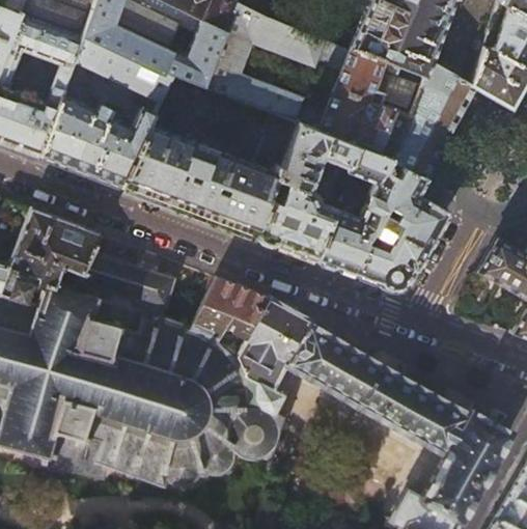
[(0,0),(0,77),(28,0),(0,0)]
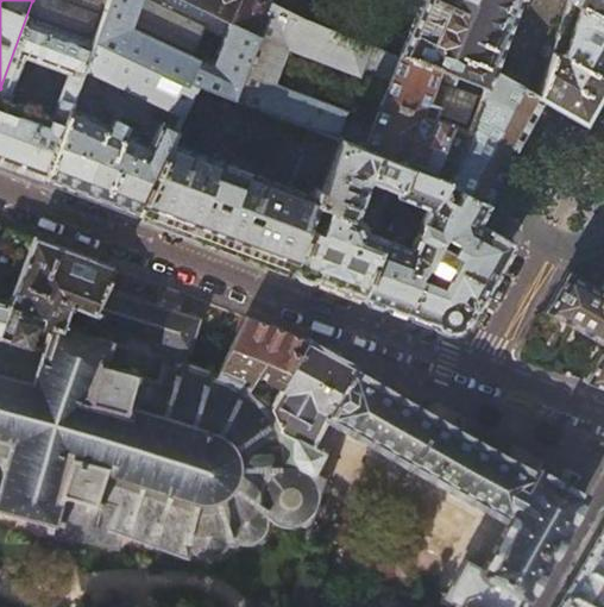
[(74,108),(87,72),(113,0),(32,0),(0,88),(0,162),(8,166),(24,171),(48,180),(74,108)]
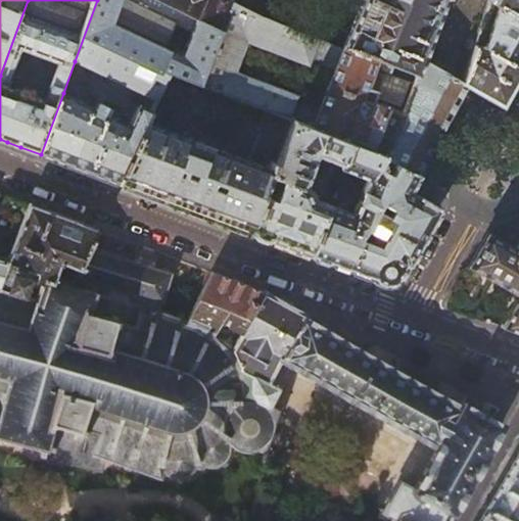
[(138,0),(136,5),(125,0),(97,0),(75,61),(160,101),(173,76),(202,86),(224,32),(158,0),(138,0)]
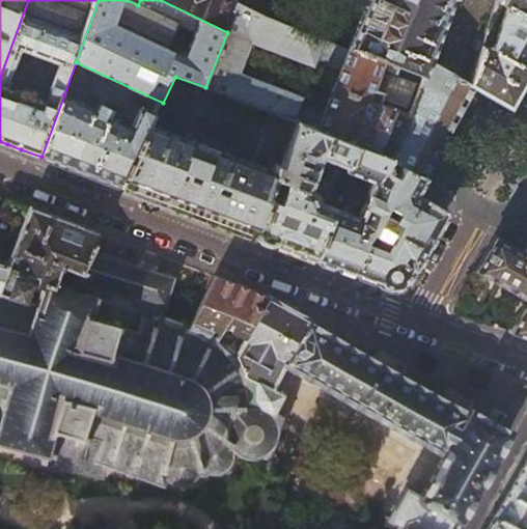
[(161,0),(227,32),(239,4),(270,19),(277,4),(267,0),(161,0)]
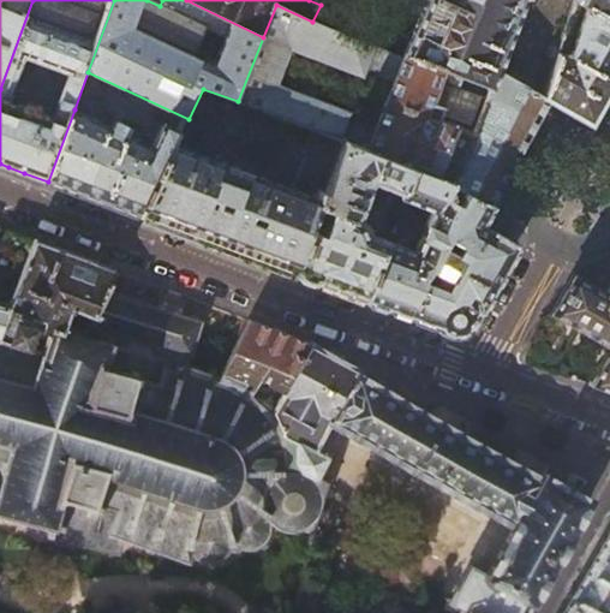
[(495,89),(494,93),(544,121),(549,112),(554,103),(597,128),(609,103),(609,0),(431,0),(405,61),(406,61),(408,57),(444,70),(492,89),(495,89)]
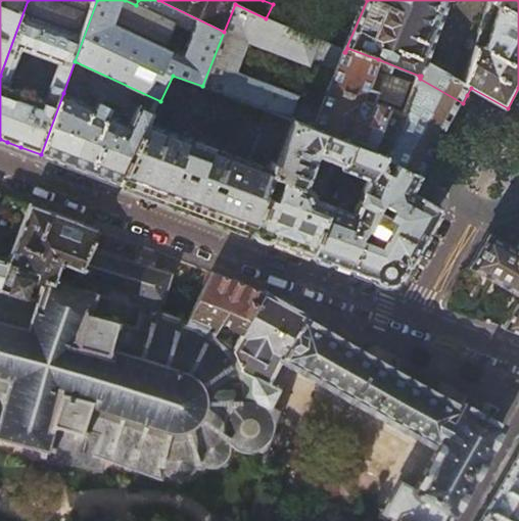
[(344,52),(266,18),(235,4),(224,32),(202,86),(270,111),(296,122),(315,129),(344,52)]
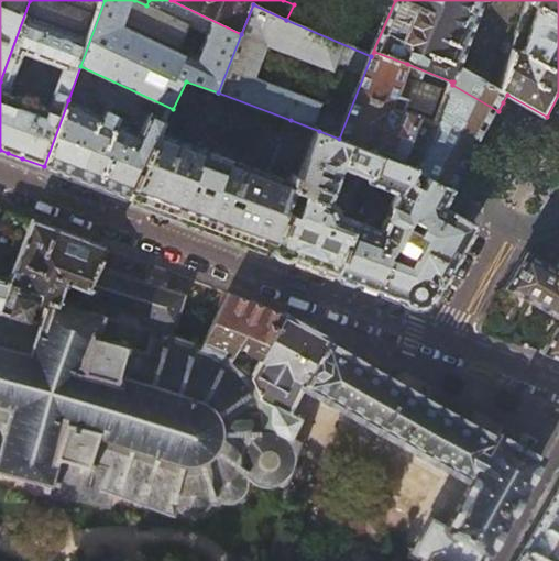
[(372,56),(371,56),(339,139),(383,156),(419,169),(422,171),(420,172),(430,177),(455,189),(471,158),(499,111),(452,85),(453,81),(451,81),(407,64),(374,52),(372,56)]
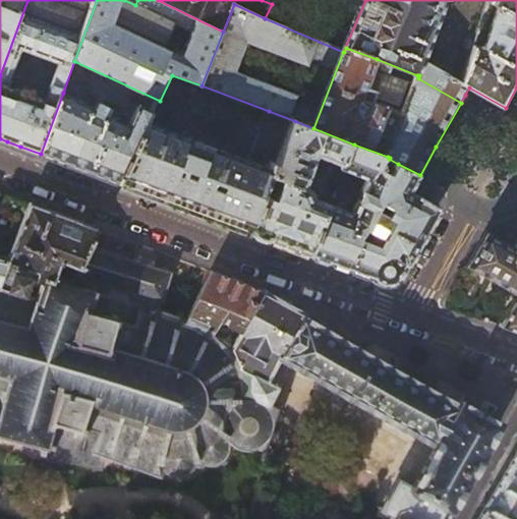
[(97,109),(63,93),(41,154),(68,164),(74,167),(120,184),(150,123),(155,111),(145,106),(138,108),(131,125),(104,112),(107,105),(100,102),(97,109)]
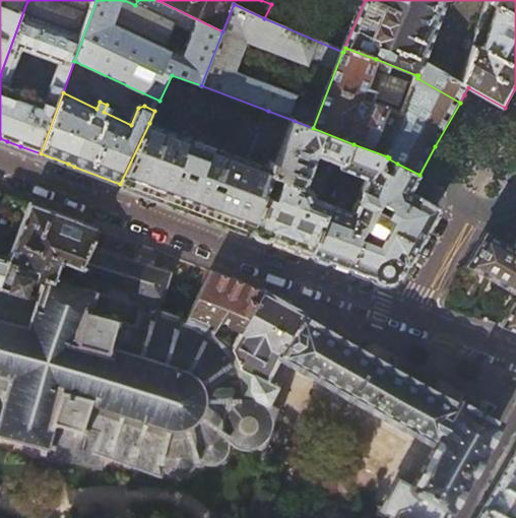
[(252,233),(295,121),(268,111),(249,160),(214,147),(215,146),(192,137),(191,139),(149,123),(120,184),(184,207),(252,233)]
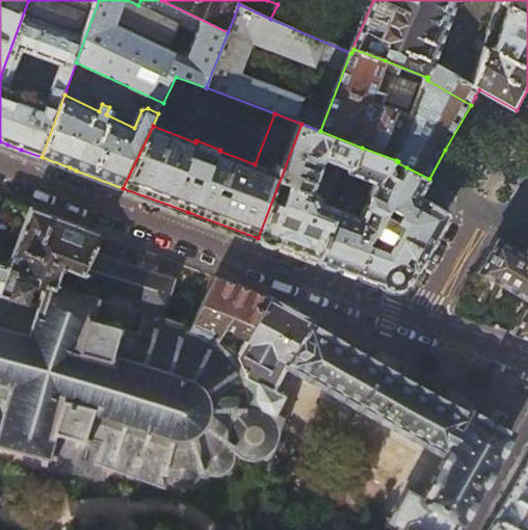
[(362,148),(320,131),(301,124),(258,238),(302,256),(319,261),(338,210),(339,208),(323,203),(322,199),(321,197),(319,194),(316,193),(324,170),(323,168),(328,161),(351,170),(362,148)]
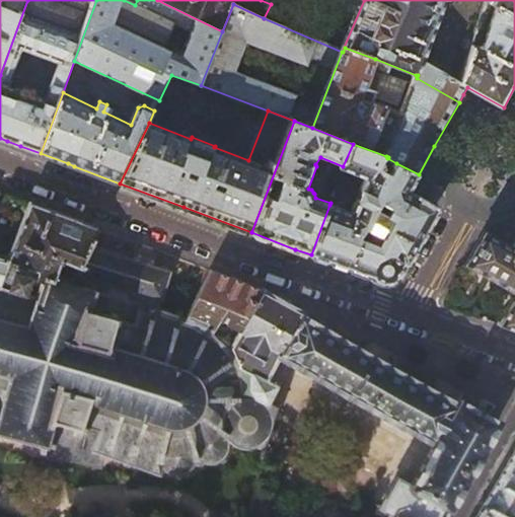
[(382,169),(386,156),(353,144),(343,166),(343,167),(344,167),(344,169),(368,178),(355,214),(329,205),(311,254),(350,269),(374,279),(384,282),(398,277),(401,272),(413,252),(438,206),(411,190),(419,174),(396,163),(392,174),(382,169)]
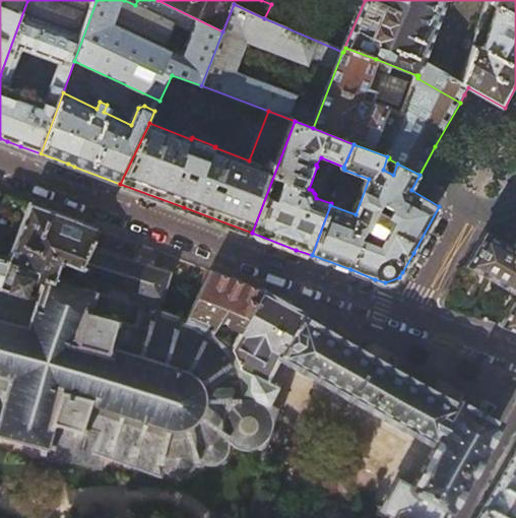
[(63,215),(9,195),(3,213),(24,221),(9,258),(0,281),(0,284),(34,294),(38,281),(50,276),(73,282),(90,248),(101,229),(63,215)]
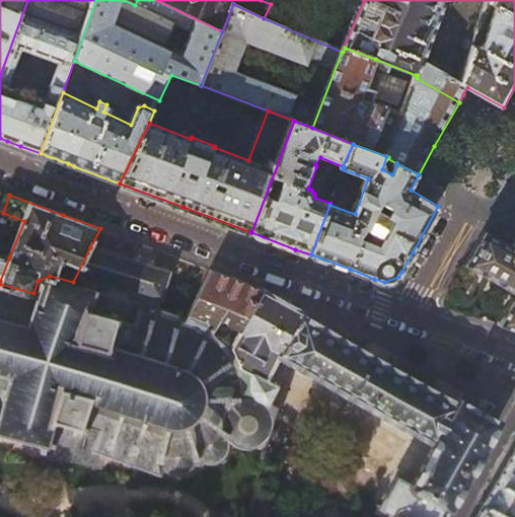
[(514,248),(488,233),(486,236),(467,268),(446,305),(470,314),(492,276),(514,289),(514,305),(503,326),(514,330),(514,248)]
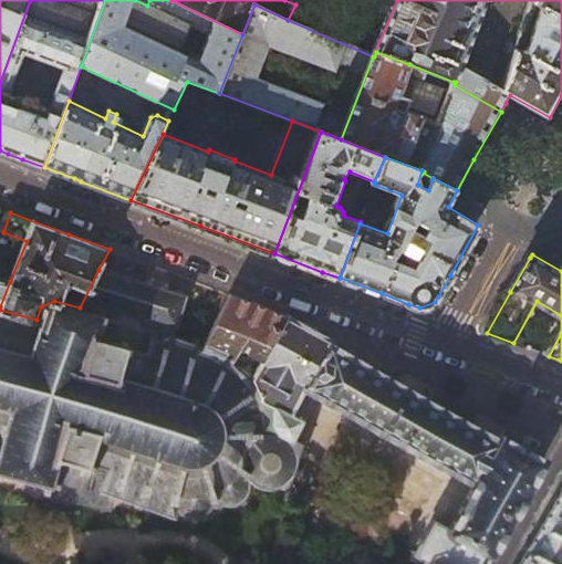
[(99,270),(80,307),(103,314),(165,332),(175,334),(178,327),(179,327),(189,296),(157,286),(99,270)]
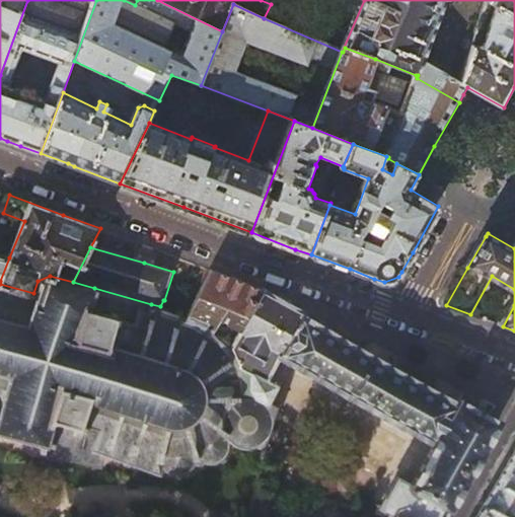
[(0,254),(0,281),(9,257),(0,254)]
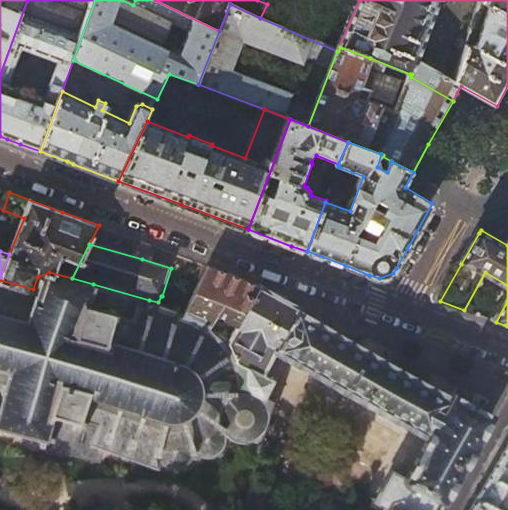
[(231,275),(211,268),(187,316),(194,318),(213,325),(215,325),(227,307),(245,317),(232,339),(232,342),(233,344),(233,347),(232,350),(243,366),(251,372),(249,381),(256,391),(266,397),(275,380),(267,375),(280,353),(303,308),(285,298),(265,286),(264,287),(231,275)]
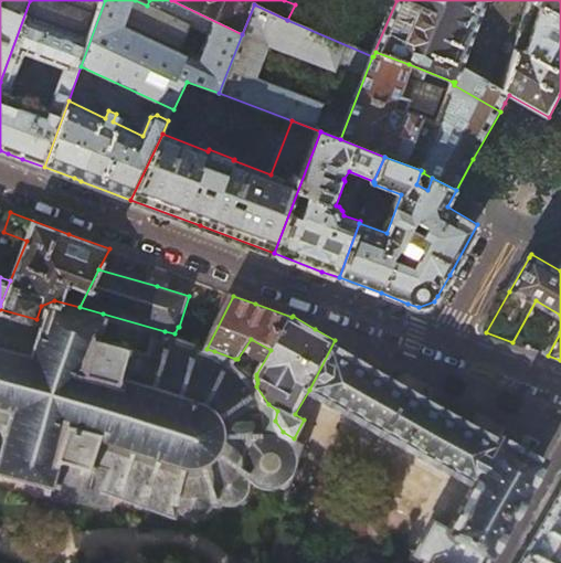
[(0,477),(1,473),(45,485),(44,494),(113,511),(117,497),(139,505),(138,508),(144,511),(146,507),(171,516),(171,519),(177,520),(178,518),(180,511),(186,516),(189,517),(194,518),(196,523),(201,522),(201,517),(204,516),(208,512),(210,509),(213,505),(218,506),(220,510),(225,508),(223,501),(225,503),(231,505),(237,503),(242,501),(246,506),(250,503),(246,498),(249,496),(251,490),(252,482),(253,481),(256,482),(265,485),(274,485),(290,489),(302,443),(294,438),(283,432),(275,421),(277,411),(268,404),(256,386),(257,383),(257,380),(256,378),(256,374),(253,369),(256,365),(252,362),(249,365),(246,364),(242,362),(236,362),(234,362),(235,359),(214,351),(207,349),(202,347),(204,341),(198,340),(196,344),(190,342),(190,341),(181,338),(180,339),(175,337),(175,333),(165,331),(103,314),(80,307),(54,300),(41,306),(36,319),(0,309),(0,477)]
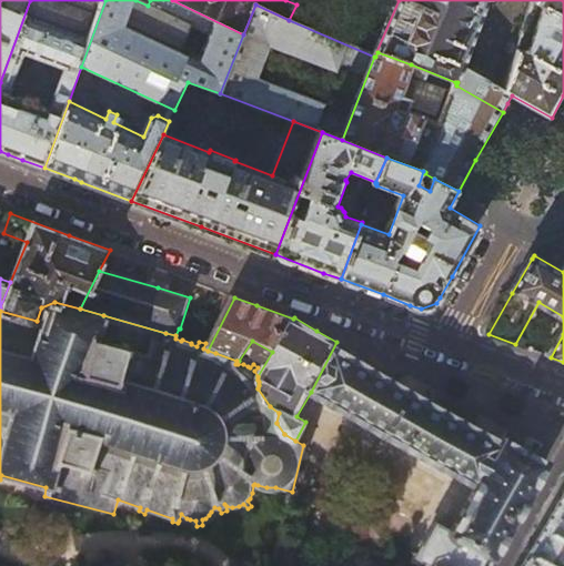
[(431,562),(435,564),(437,565),(491,565),(497,556),(550,463),(520,445),(507,438),(505,443),(451,412),(433,402),(433,401),(427,397),(426,398),(415,392),(415,391),(414,390),(410,387),(409,388),(356,357),(336,347),(339,343),(336,342),(311,392),(480,488),(454,533),(449,529),(431,562)]
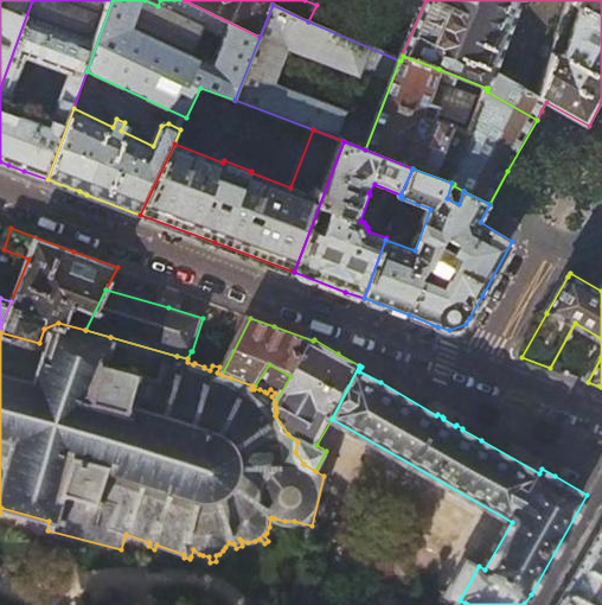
[(601,532),(590,553),(568,592),(593,604),(601,604),(601,532)]
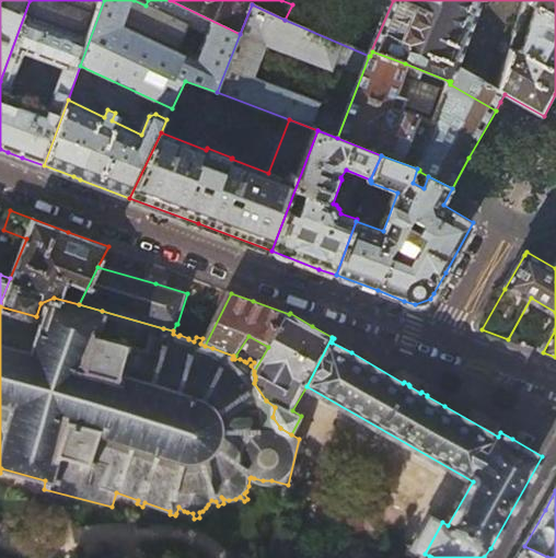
[(428,557),(429,556),(425,554),(407,545),(400,557),(342,557),(277,534),(277,536),(271,557),(428,557)]
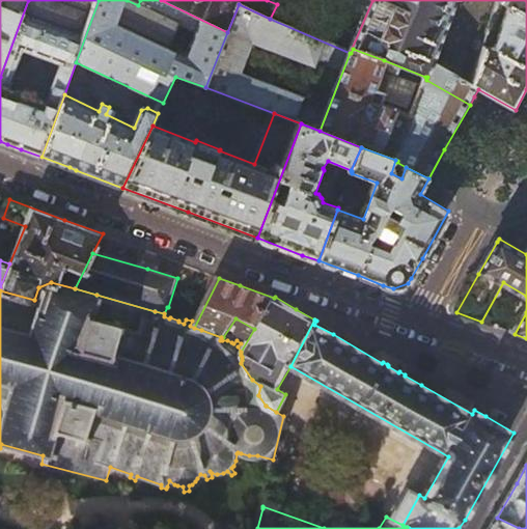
[(519,528),(497,518),(490,528),(519,528)]
